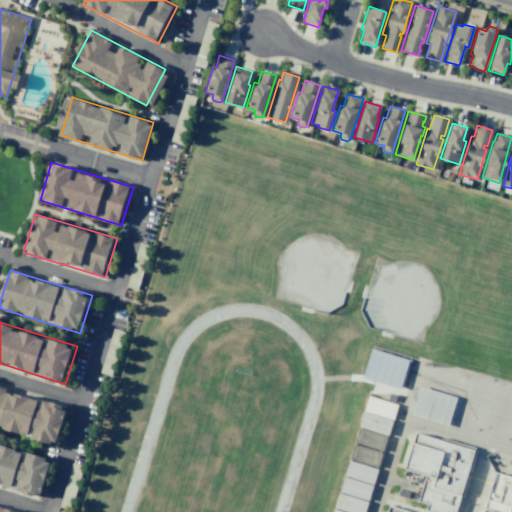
[(400,389),(409,360),(370,348),(361,378),(400,389)]
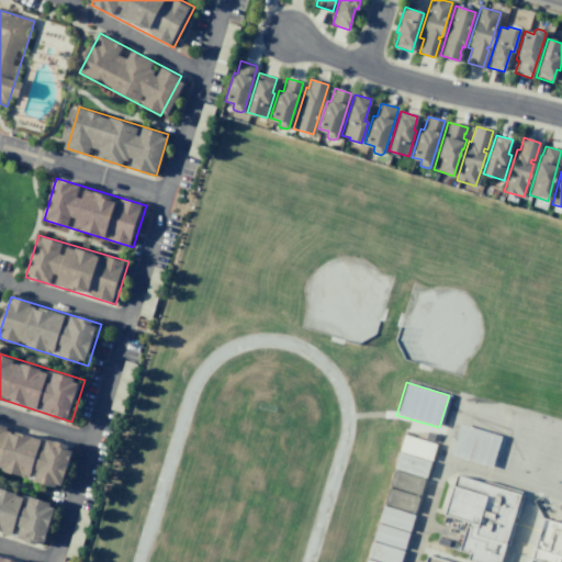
[(0,424),(77,447),(64,490),(0,470),(0,424)]
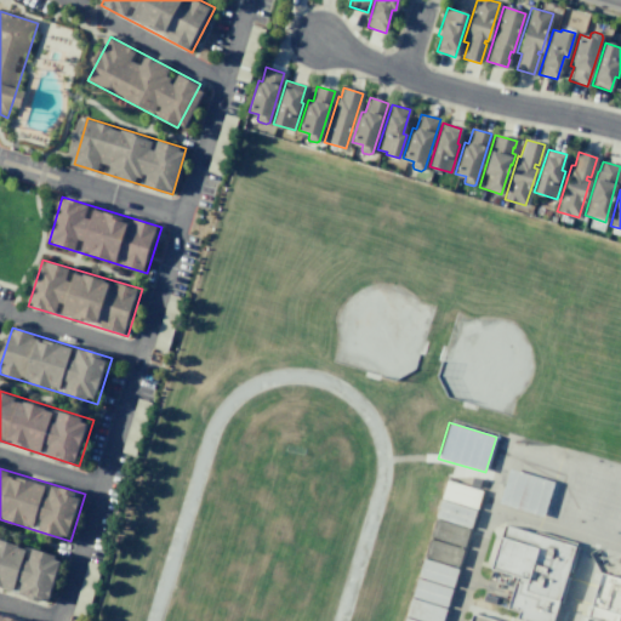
[(507,468),(496,503),(541,517),(552,483),(507,468)]
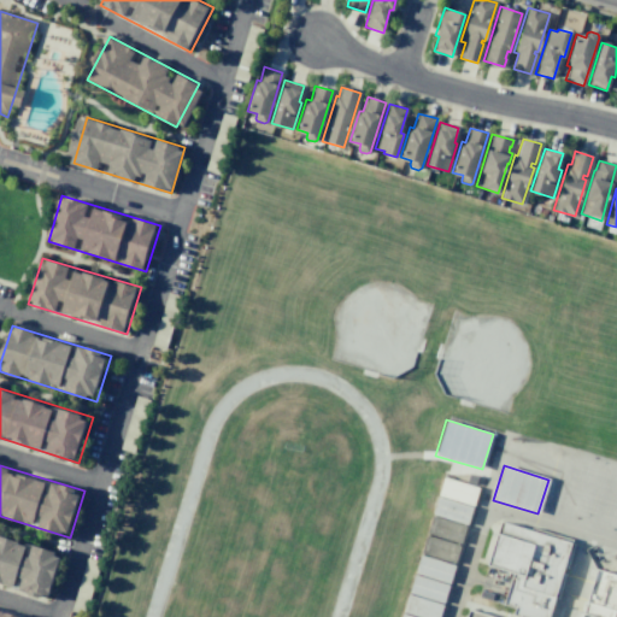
[(444,477),(439,495),(472,505),(477,488),(444,477)]
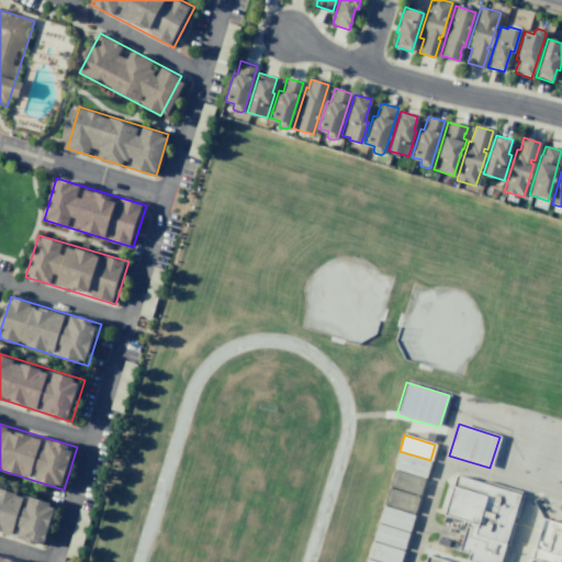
[(398,452),(394,468),(425,478),(429,461),(398,452)]
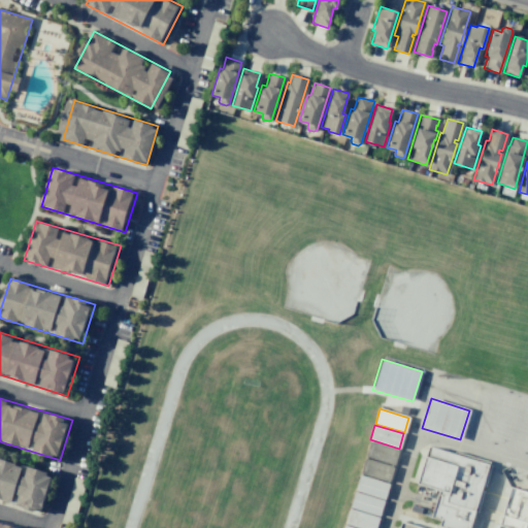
[(369,441),(365,456),(394,465),(398,450),(369,441)]
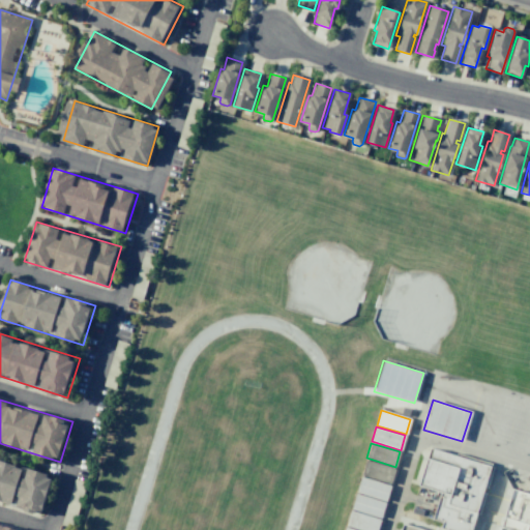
[(430,448),(419,486),(441,494),(433,520),(442,522),(440,528),(446,529),(470,529),(490,467),(430,448)]
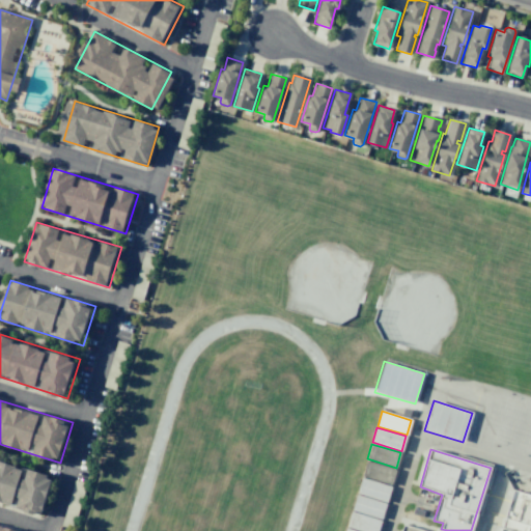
[(0,460),(56,477),(45,516),(0,502),(0,460)]
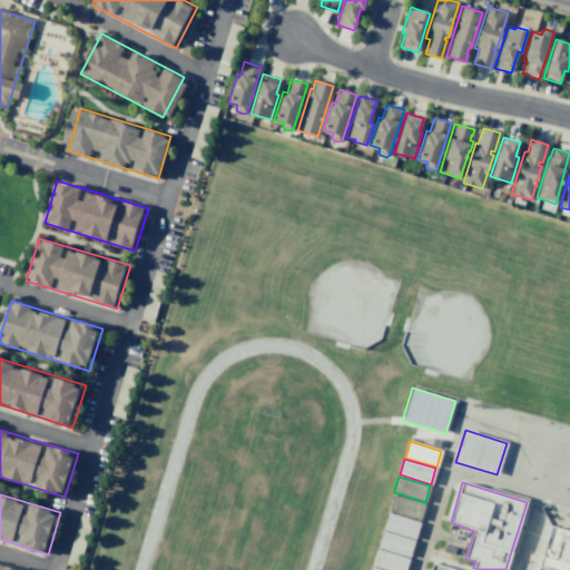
[(393,494),(389,510),(420,520),(425,504),(393,494)]
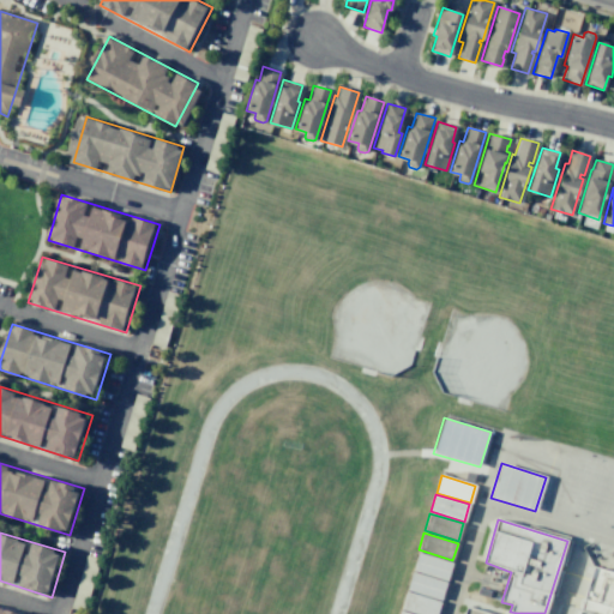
[(419,553),(413,570),(447,581),(452,563),(419,553)]
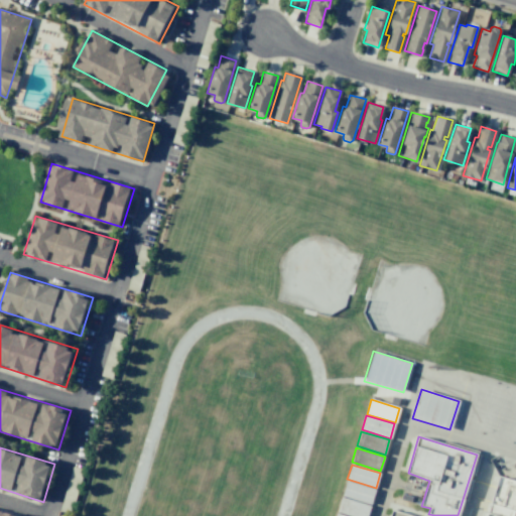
[(515,515),(515,481),(499,477),(487,515),(515,515)]
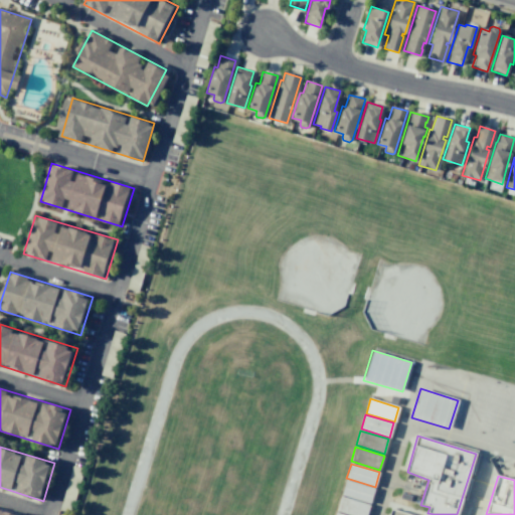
[(346,480),(341,494),(370,503),(374,488),(346,480)]
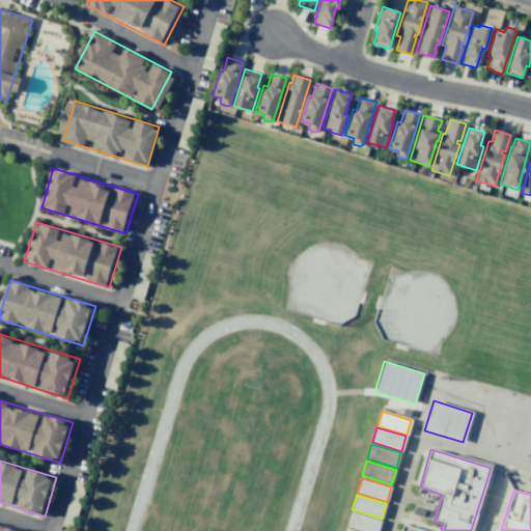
[(351,511),(346,527),(361,530),(376,530),(381,521),(351,511)]
